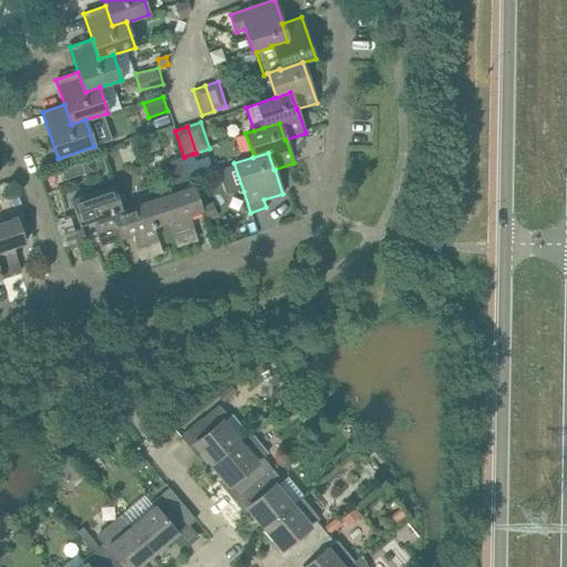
[(193,154),(184,157),(191,177),(203,174),(213,171),(208,157),(195,161),(193,154)]
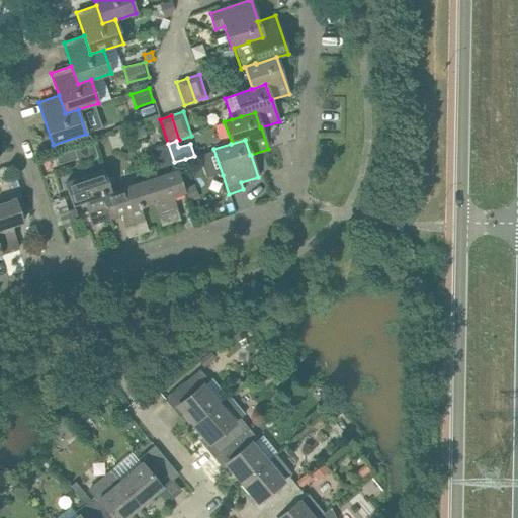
[(184,193),(176,169),(139,181),(147,205),(154,203),(162,226),(180,220),(173,197),(184,193)]
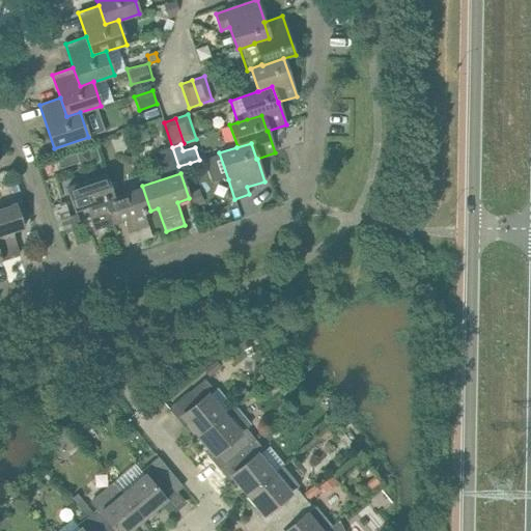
[(66,187),(75,211),(87,206),(94,229),(112,224),(105,200),(113,197),(113,196),(106,175),(66,187)]
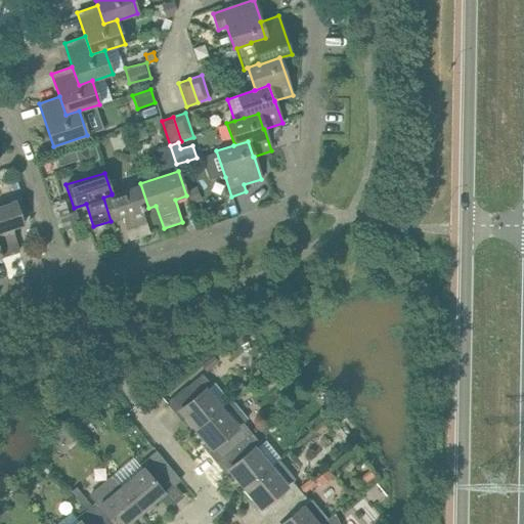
[(140,183),(112,193),(112,194),(103,198),(111,221),(123,217),(130,239),(148,232),(141,210),(148,208),(140,183)]
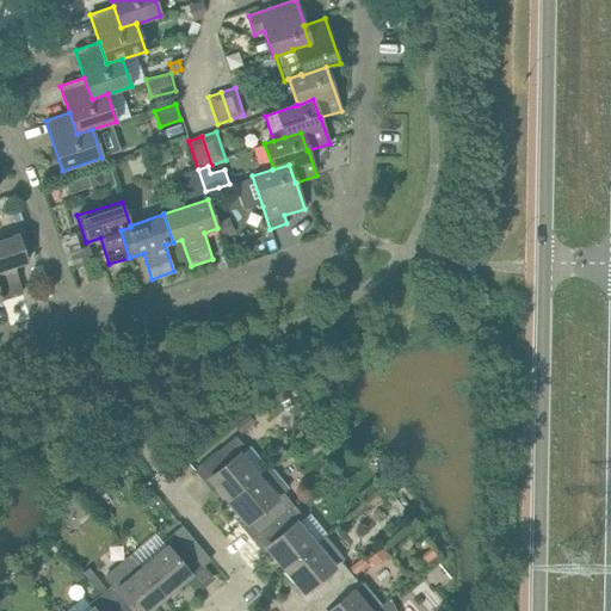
[(0,240),(0,300),(0,301),(22,294),(13,267),(26,263),(18,235),(0,240)]
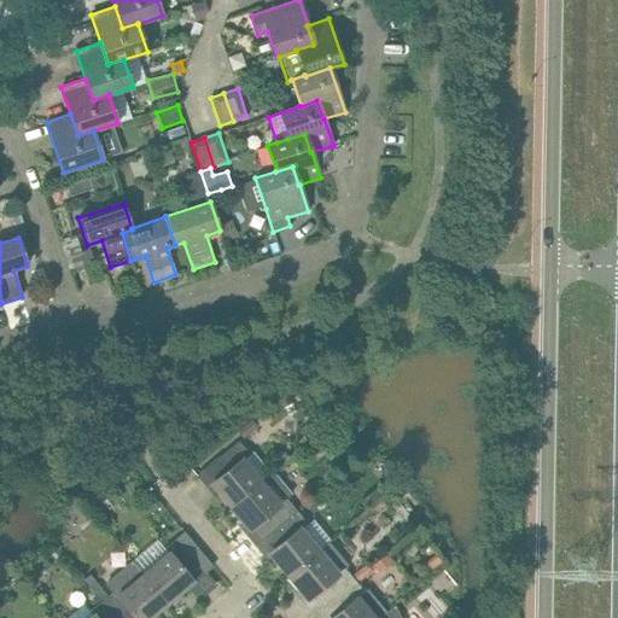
[(251,418),(237,430),(243,438),(257,426),(251,418)]
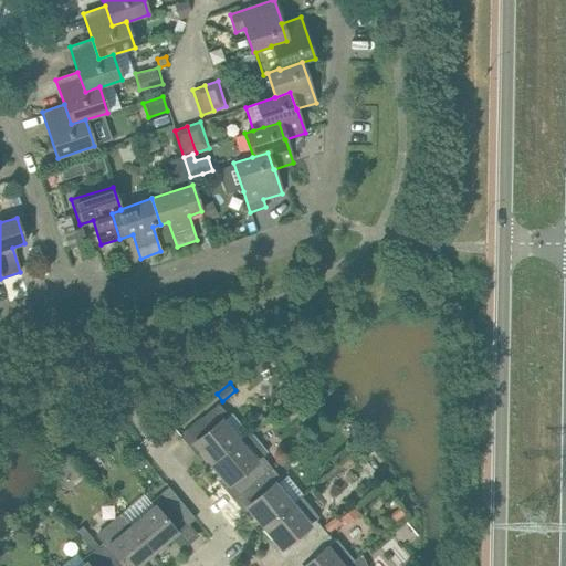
[(219,404),(180,436),(190,448),(196,443),(211,463),(238,441),(221,420),(228,415),(219,404)]
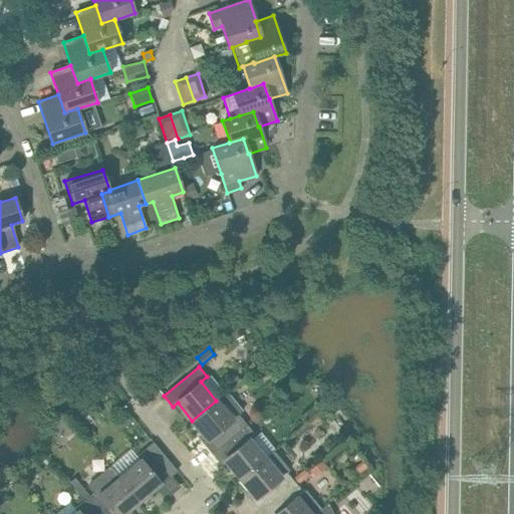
[(98,384),(94,378),(82,388),(86,394),(89,398),(99,390),(101,389),(98,384)]
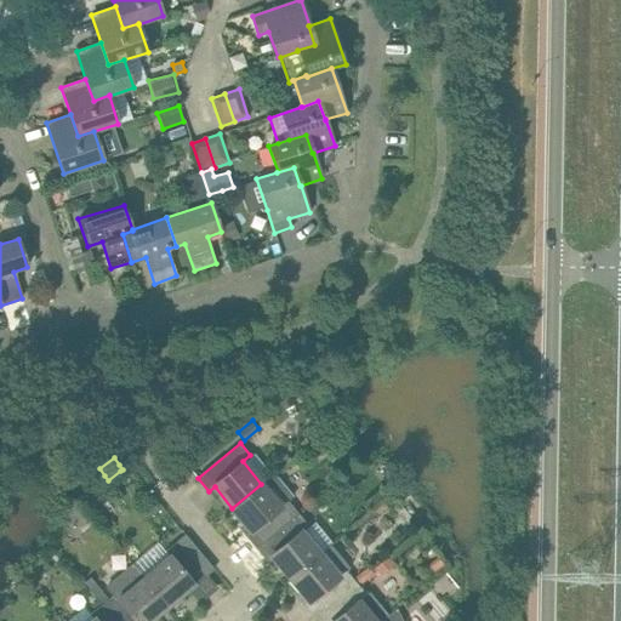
[(261,484),(232,508),(251,530),(245,535),(255,548),(298,512),(286,499),(279,505),(261,484)]
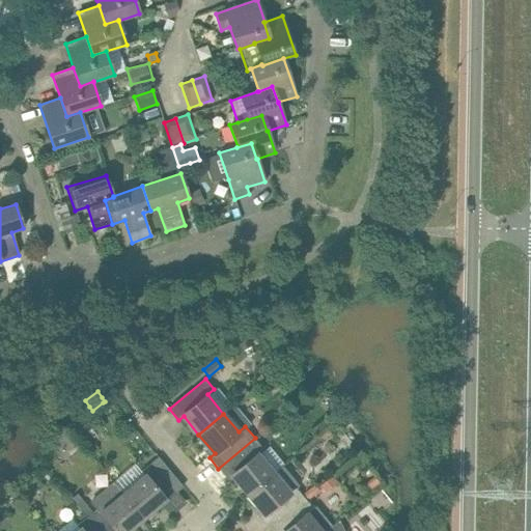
[(273,473),(256,453),(262,448),(255,438),(218,469),(227,480),(232,476),(248,494),(273,473)]
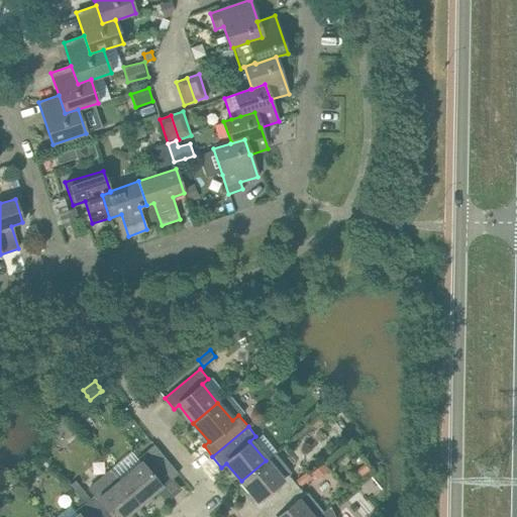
[(139,461),(121,478),(112,467),(110,469),(140,505),(150,497),(149,496),(160,487),(161,488),(162,487),(157,480),(166,472),(147,450),(137,458),(139,461)]
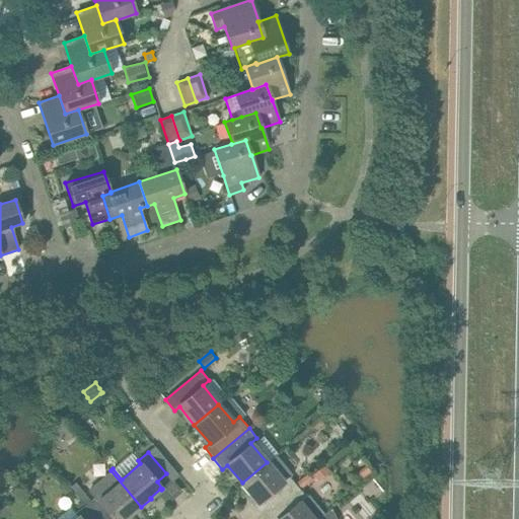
[(267,462),(242,483),(258,502),(253,506),(262,516),(297,487),(288,474),(281,479),(267,462)]
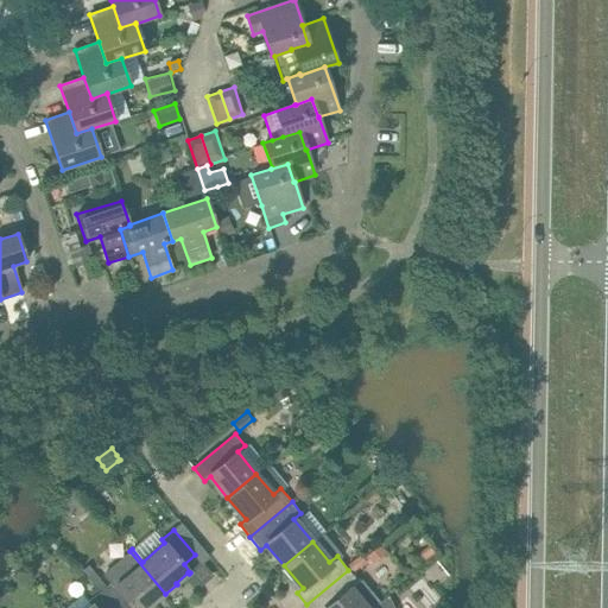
[(372,564),(386,552),(379,545),(366,557),(372,564)]
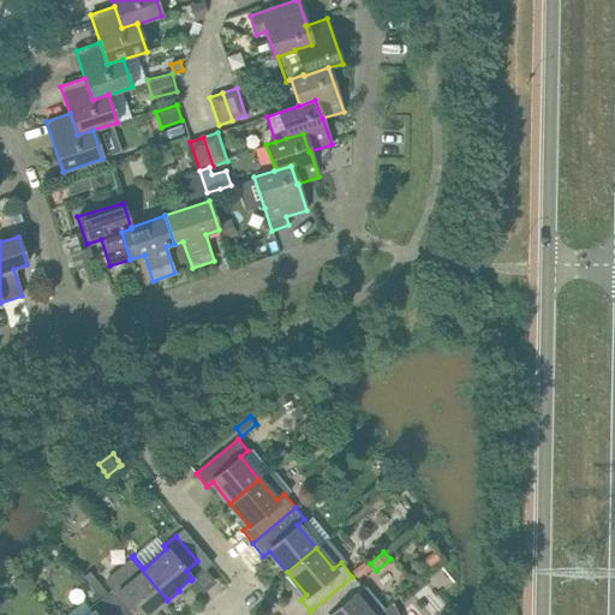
[(167,601),(131,557),(105,580),(111,587),(100,597),(115,614),(132,614),(133,614),(147,614),(154,609),(155,610),(167,601)]
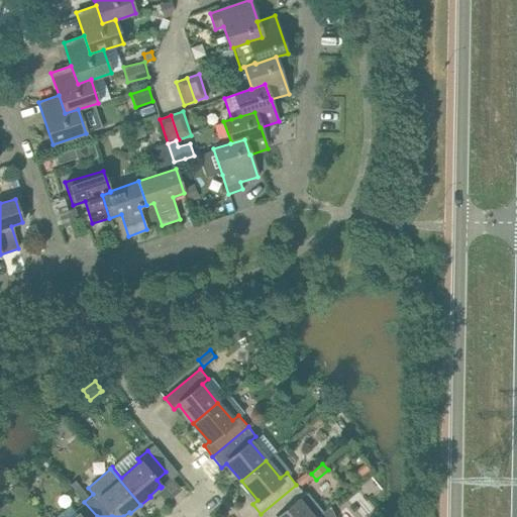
[(316,516),(323,512),(307,493),(304,495),(296,485),(261,514),(263,516),(316,516)]
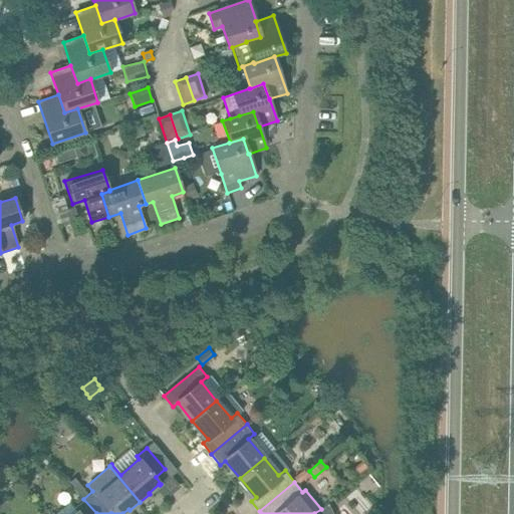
[(96,513),(83,499),(74,506),(77,510),(71,513),(96,513)]
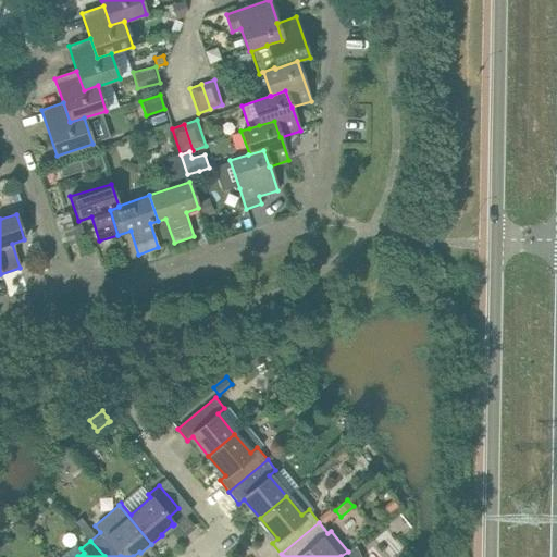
[(341,556),(360,556),(356,546),(348,552),(341,556)]
